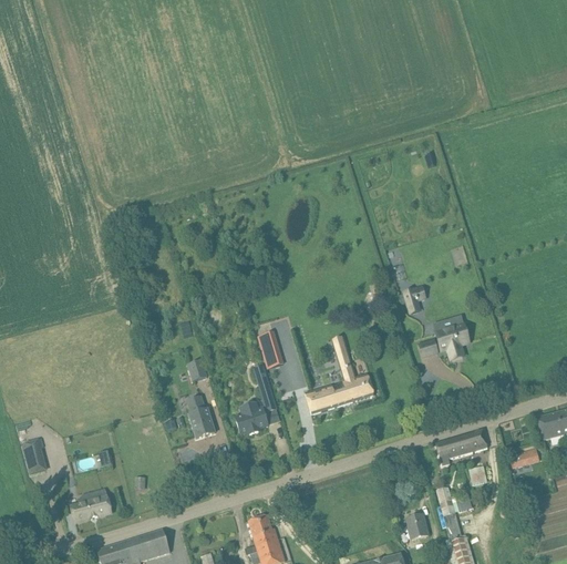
[(433,152),(424,154),(428,166),(436,164),(433,152)]
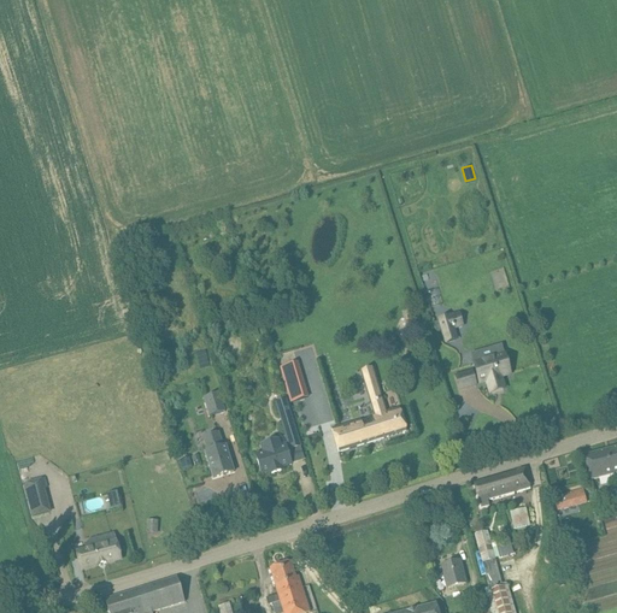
[(418,310),(407,312),(410,320),(421,318),(418,310)]
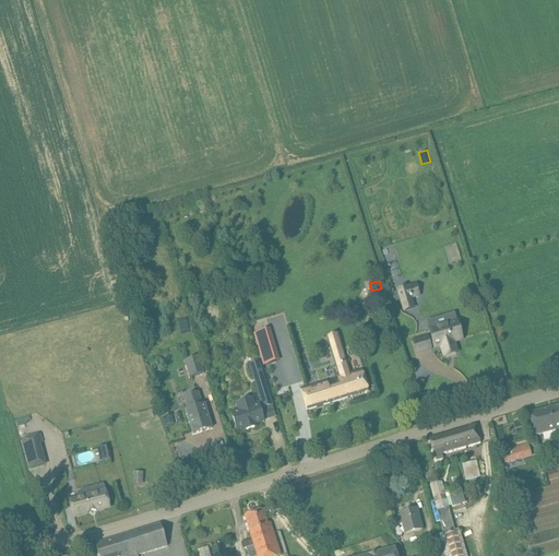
[(399,287),(393,290),(396,299),(401,297),(404,308),(414,305),(411,295),(412,294),(411,292),(409,292),(408,287),(407,285),(399,287)]
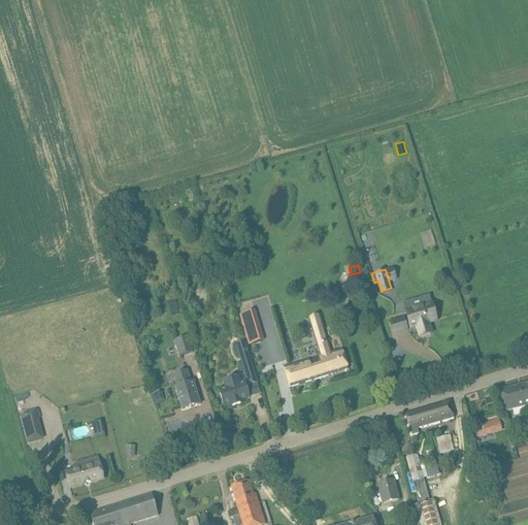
[(407,316),(403,317),(405,324),(409,322),(410,325),(417,323),(419,332),(431,328),(428,320),(436,318),(431,301),(430,301),(423,303),(423,302),(410,305),(411,306),(406,308),(405,308),(407,316)]
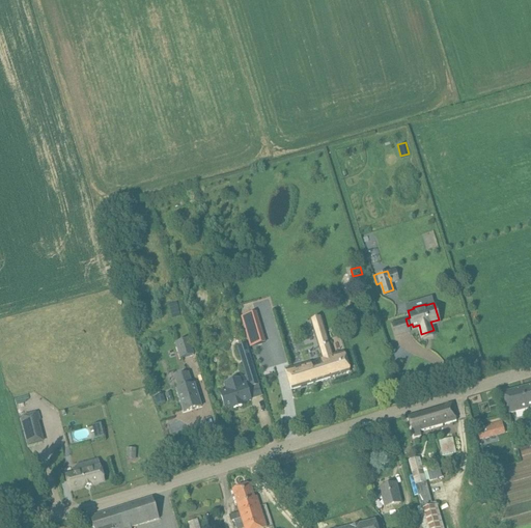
[(256,309),(240,314),(244,325),(259,321),(256,309)]
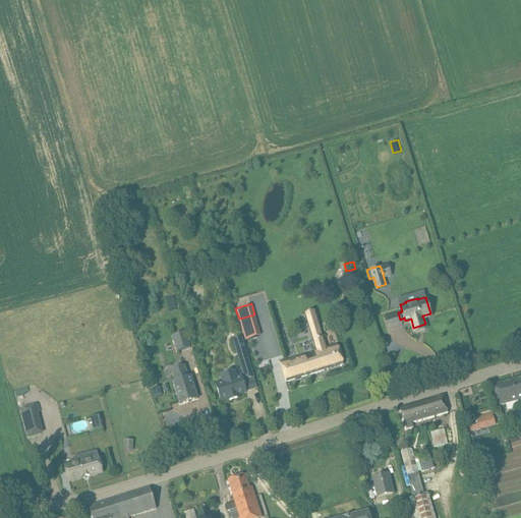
[(315,349),(280,360),(286,380),(343,362),(337,343),(326,346),(316,315),(307,319),(315,349)]
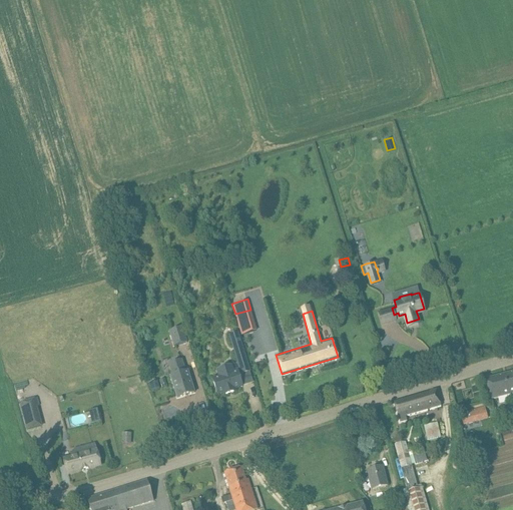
[(182,325),(169,329),(174,344),(187,340),(182,325)]
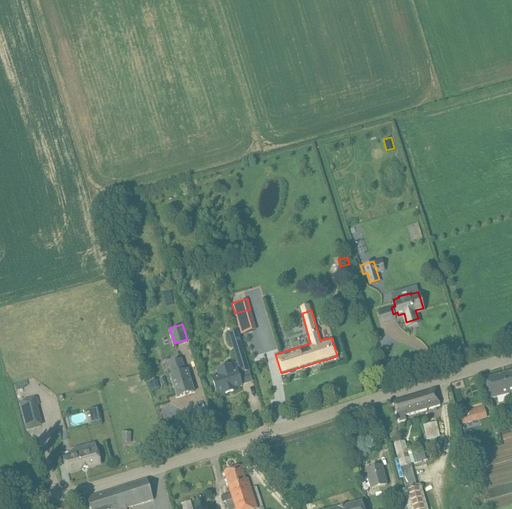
[(221,374),(212,377),(217,391),(224,389),(225,392),(233,389),(232,386),(241,383),(240,378),(244,377),(242,371),(249,369),(249,368),(237,331),(229,333),(239,365),(234,367),(235,370),(231,371),(229,366),(228,364),(219,367),(220,369),(221,374)]
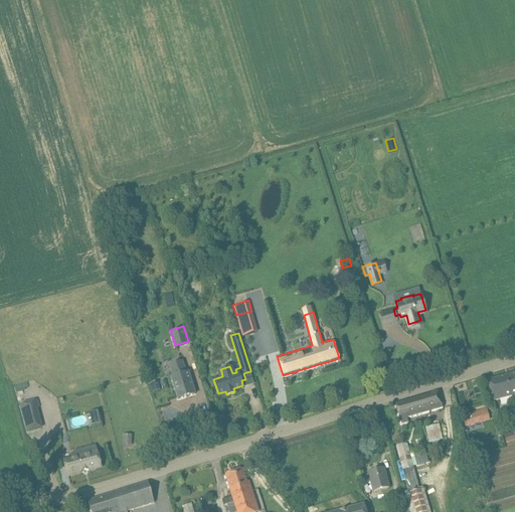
[(182,359),(169,363),(173,375),(171,375),(178,397),(195,391),(188,370),(186,371),(182,359)]
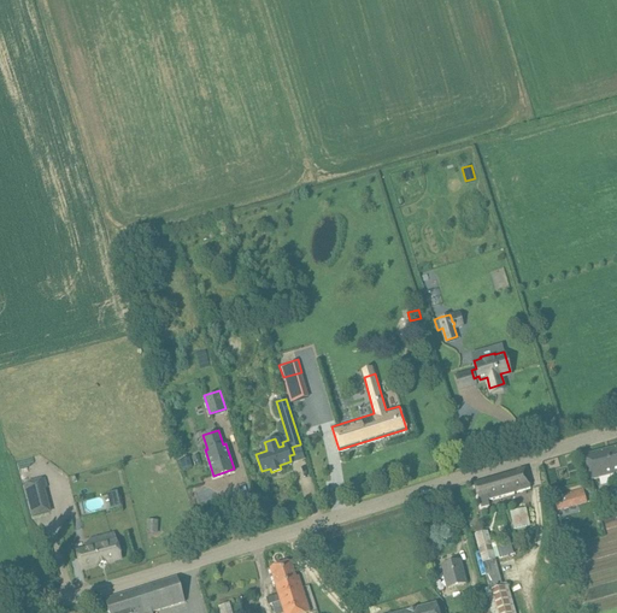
[(616,444),(585,454),(591,477),(616,470),(616,444)]
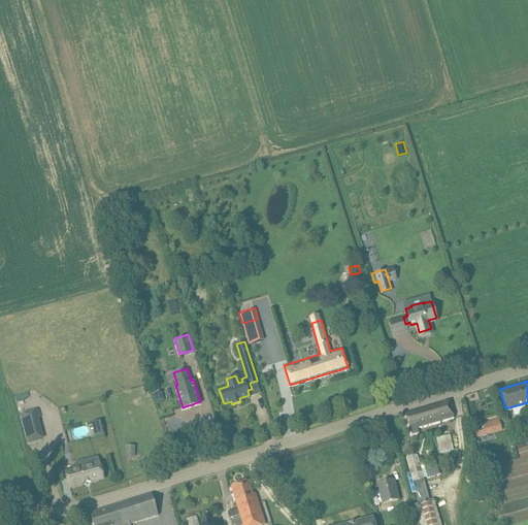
[(449,399),(405,412),(411,433),(419,431),(418,426),(454,416),(449,399)]
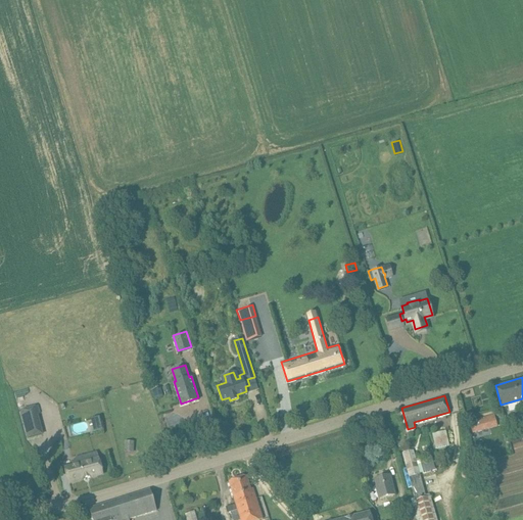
[(37,405),(20,409),(22,416),(37,413),(37,412),(39,412),(37,405)]
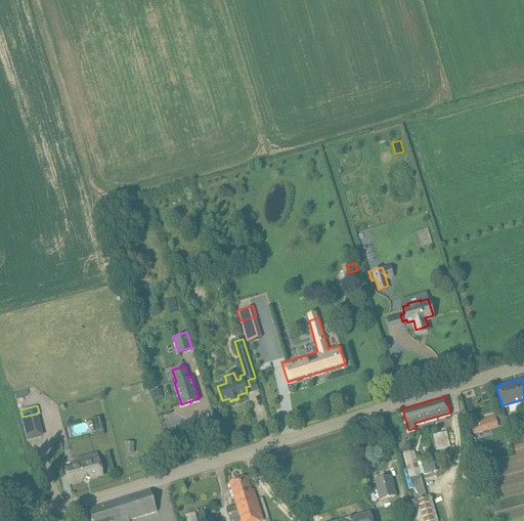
[(489,414),(470,420),(474,433),(493,428),(489,414)]
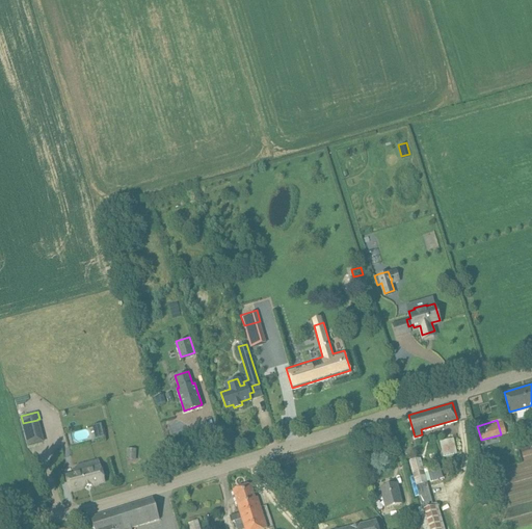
[(96,435),(105,434),(103,422),(94,423),(96,435)]
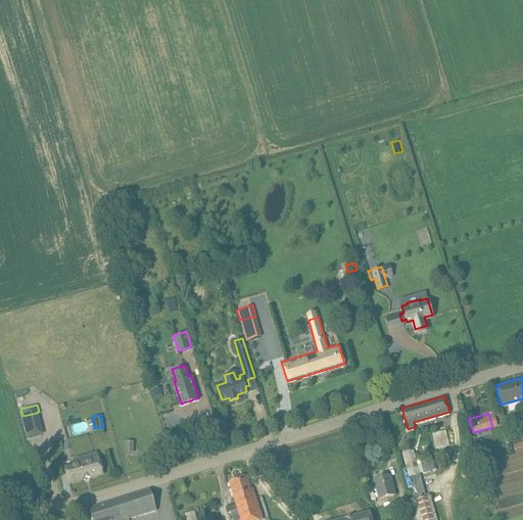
[(39,423),(26,427),(28,435),(42,432),(39,423)]
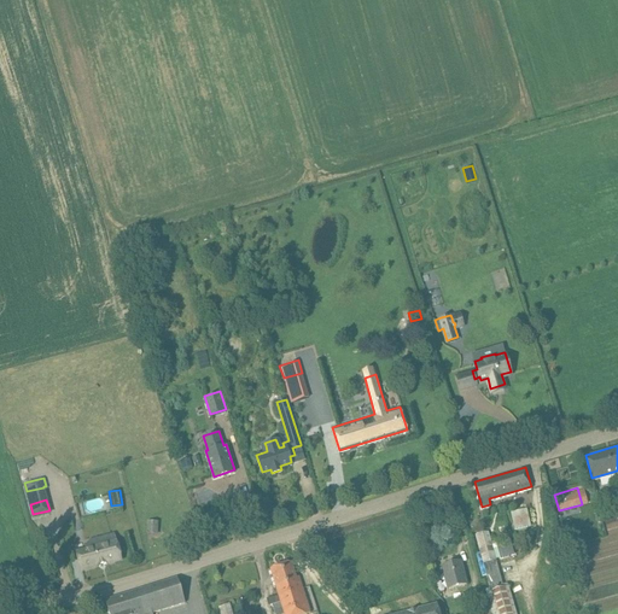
[(552,501),(543,502),(547,519),(554,518),(552,501)]
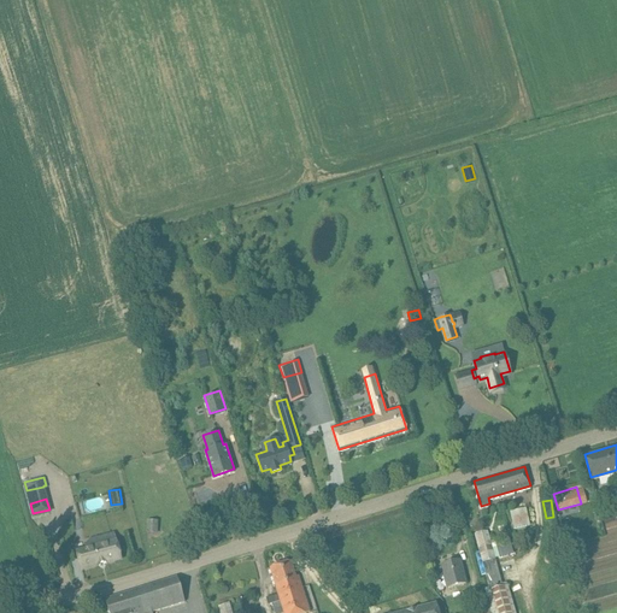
[(526,506),(510,510),(515,526),(529,523),(526,506)]
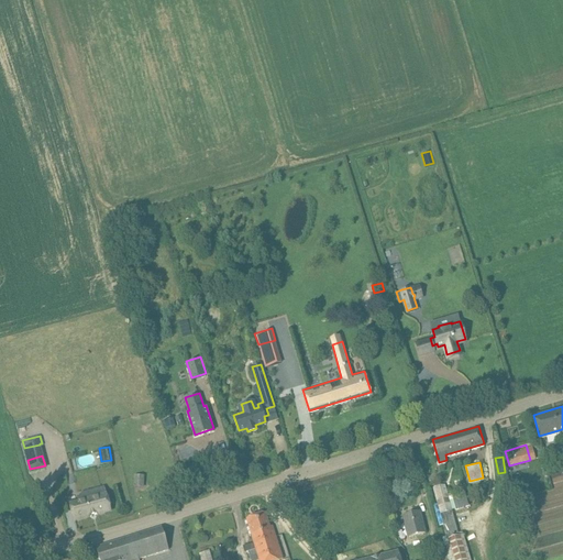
[(444,483),(433,486),(438,502),(433,503),(439,524),(443,523),(446,534),(442,536),(444,544),(446,544),(449,550),(446,551),(449,559),(470,559),(462,530),(457,531),(451,507),(455,506),(455,507),(468,503),(464,487),(453,490),(451,491),(451,492),(448,493),(444,483)]
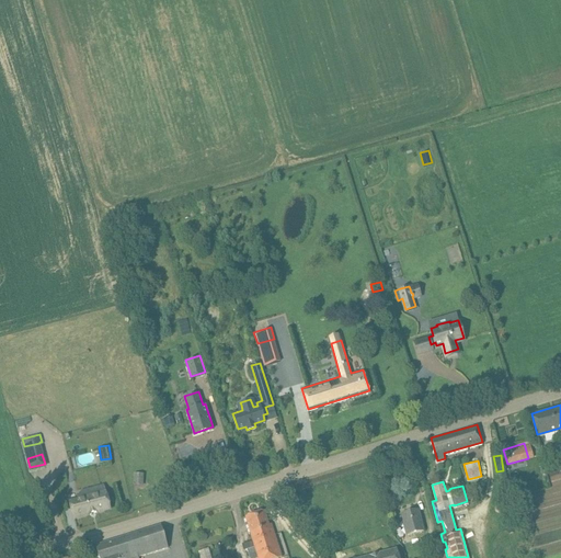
[(78,498),(70,500),(75,515),(110,507),(103,482),(81,489),(82,496),(78,497),(78,498)]
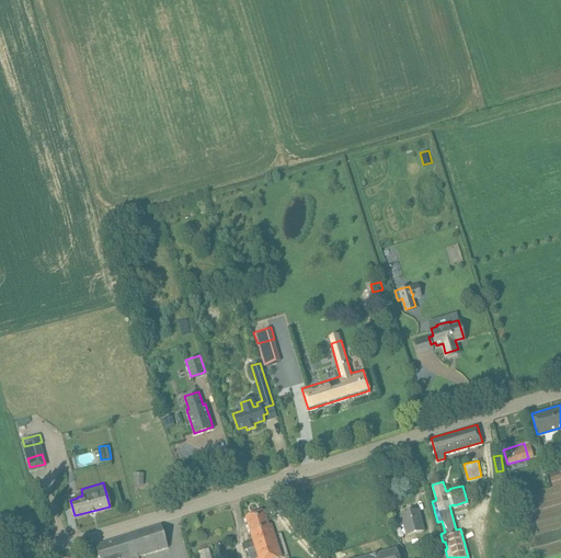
[(418,508),(401,512),(407,533),(423,528),(418,508)]
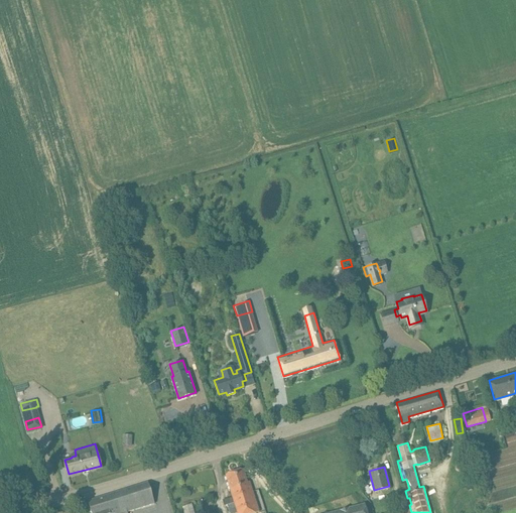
[(233,495),(222,498),(224,504),(228,503),(230,512),(238,511),(238,512),(249,512),(259,510),(249,480),(247,481),(243,468),(226,473),(233,495)]
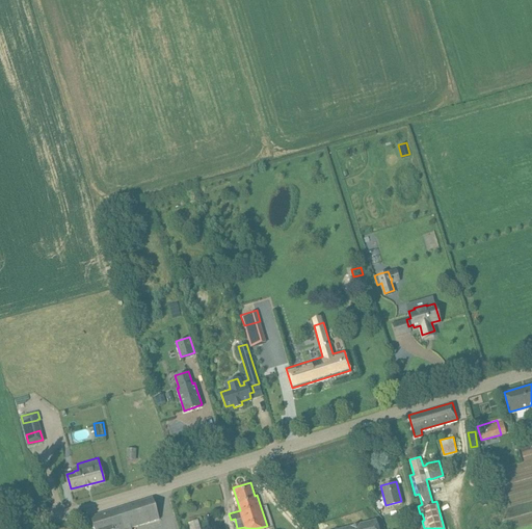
[(153,497),(90,516),(94,528),(131,528),(131,526),(159,517),(153,497)]
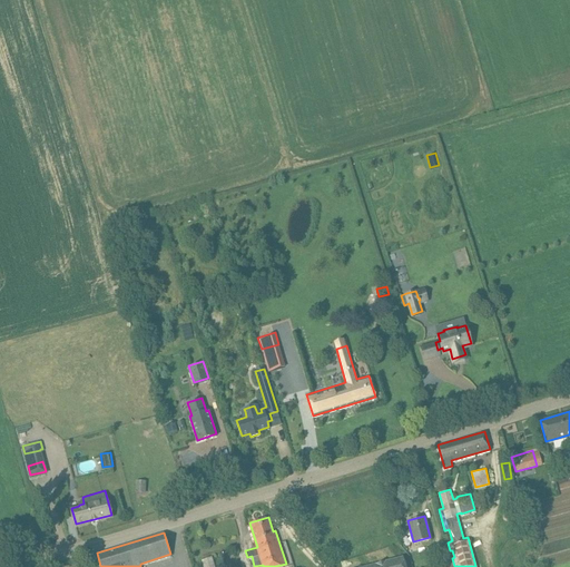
[(215,566),(212,556),(202,559),(204,566),(215,566)]
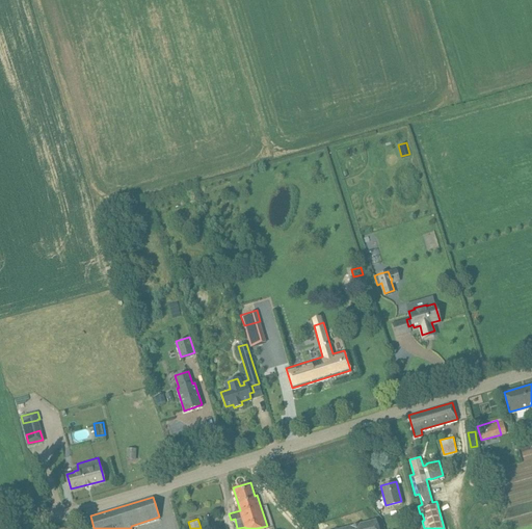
[(378,528),(376,519),(336,528),(378,528)]
